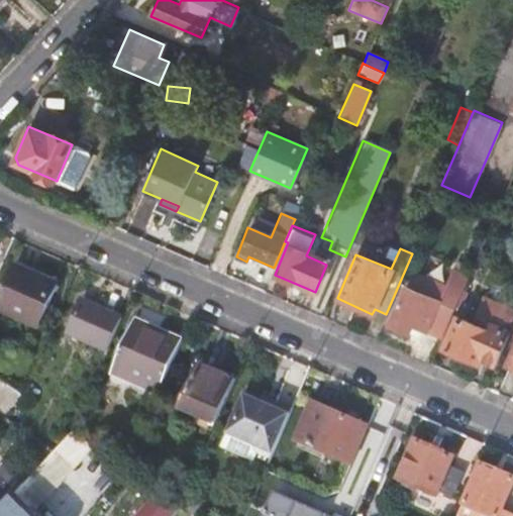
[(15,266),(0,301),(0,312),(38,329),(58,284),(15,266)]
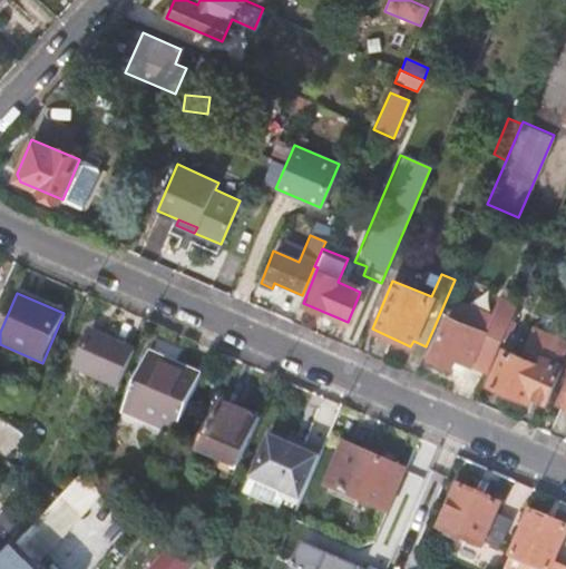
[(471,363),(488,370),(499,345),(509,321),(516,304),(497,296),(481,331),(445,315),(428,356),(449,365),(454,357),(470,364),(471,363)]
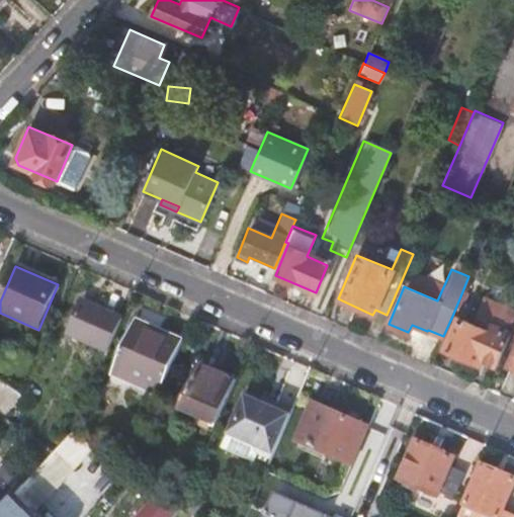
[(478,365),(480,359),(496,366),(513,325),(513,312),(485,299),(475,323),(457,315),(443,349),(478,365)]
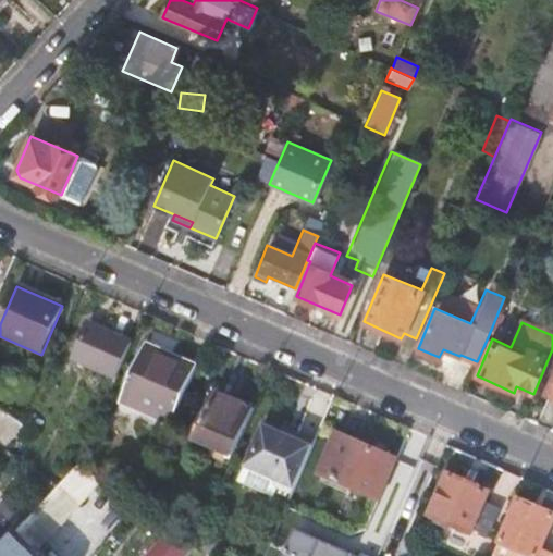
[(72,359),(115,380),(130,348),(101,335),(103,330),(88,323),(72,359)]
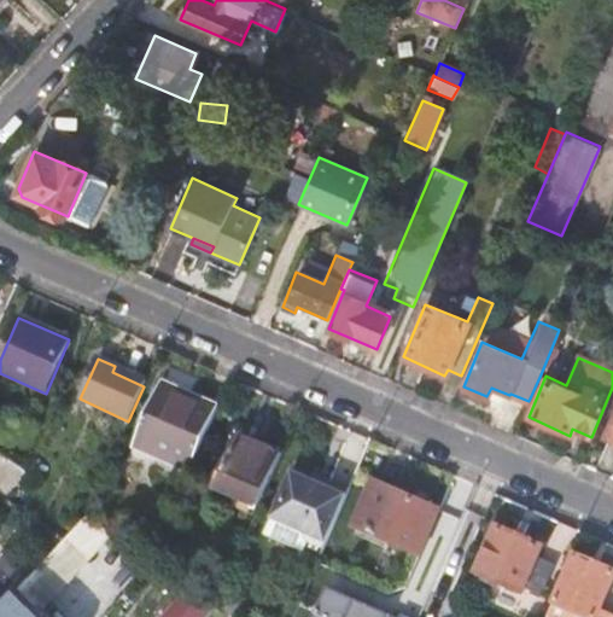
[(133,447),(188,472),(217,406),(159,382),(133,447)]
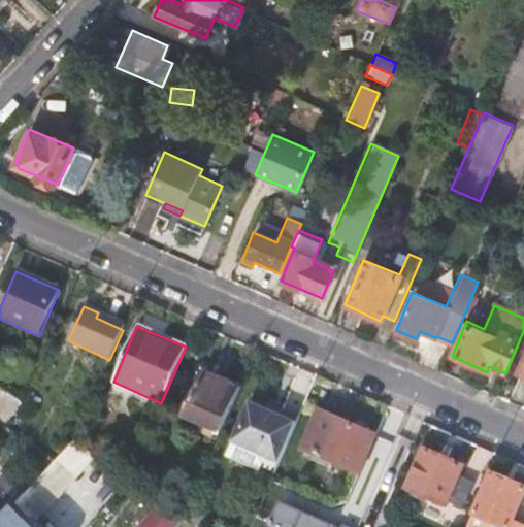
[(182,425),(217,440),(240,387),(204,370),(182,425)]
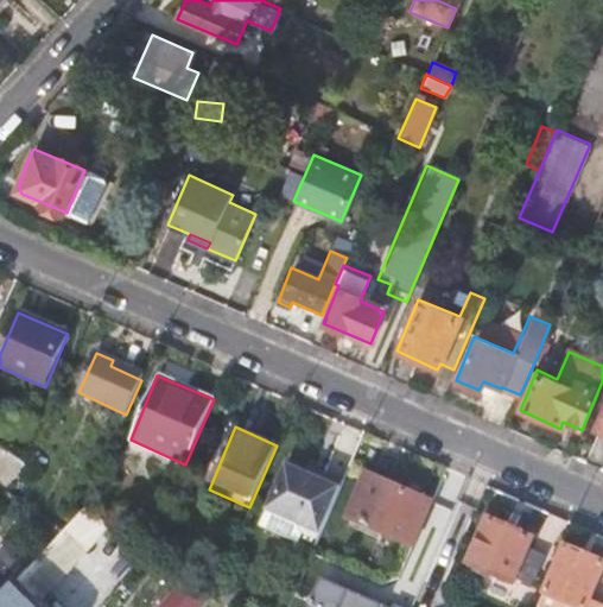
[(0,482),(5,486),(25,465),(0,446),(0,482)]
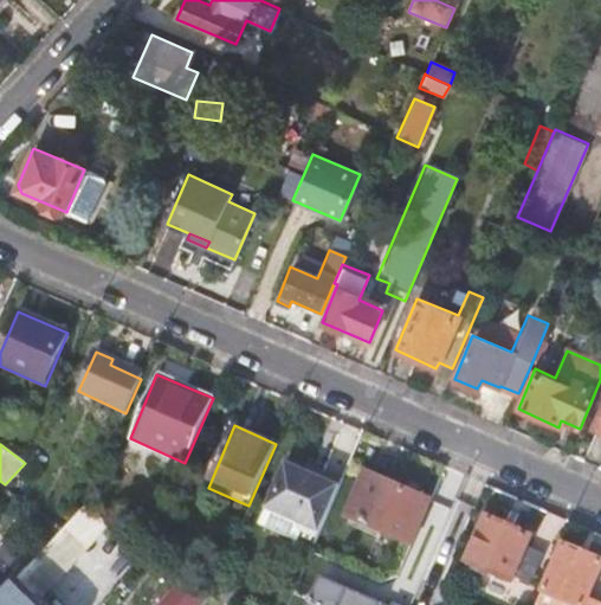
[(317,534),(337,487),(283,462),(262,510),(317,534)]
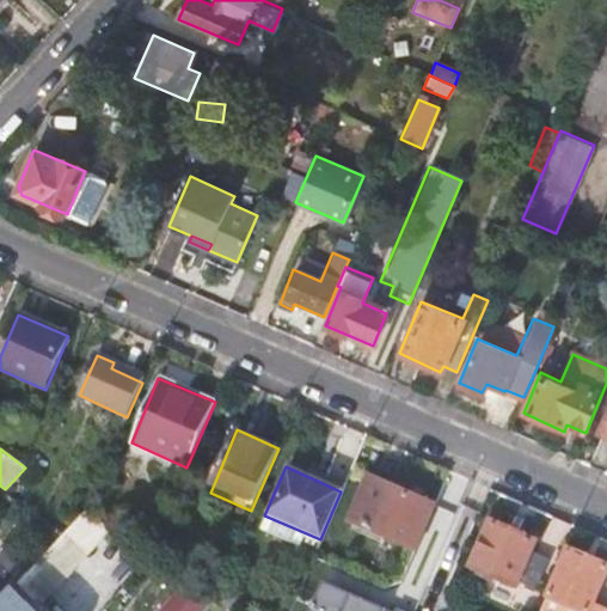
[(369,475),(349,521),(412,548),(433,503),(369,475)]
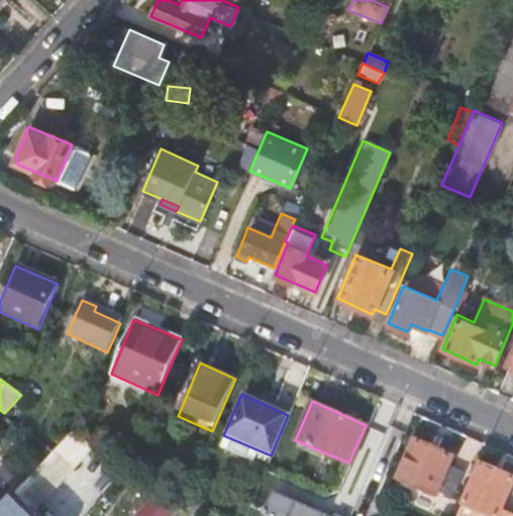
[(451,456),(415,440),(398,479),(434,495),(437,490),(452,497),(463,473),(446,466),(451,456)]
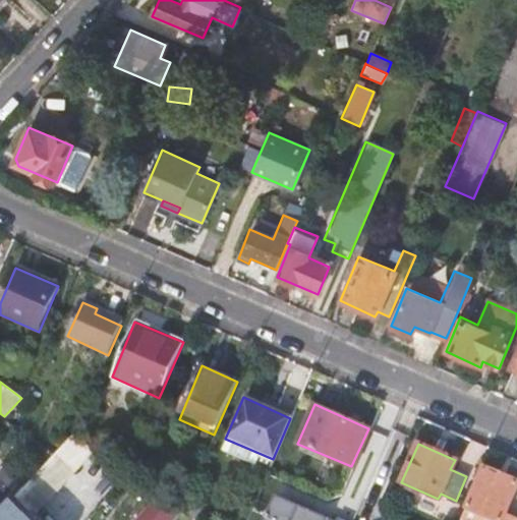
[(395,471),(377,464),(375,469),(392,476),(395,471)]
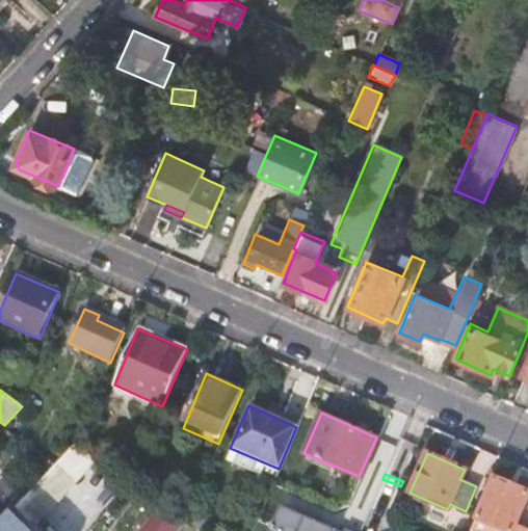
[(491,474),(466,530),(527,530),(527,527),(513,521),(527,489),(491,474)]
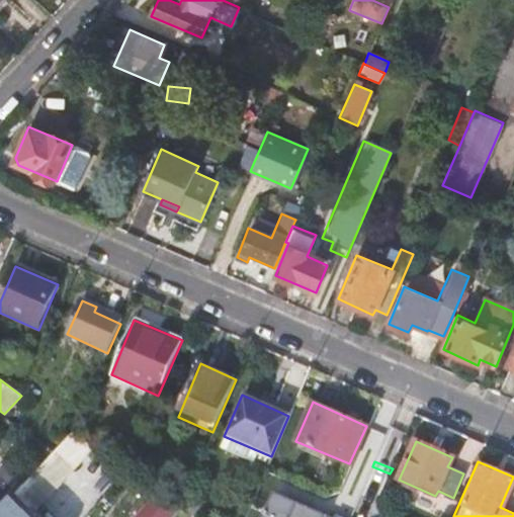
[(0,509),(16,492),(21,487),(0,465),(0,509)]
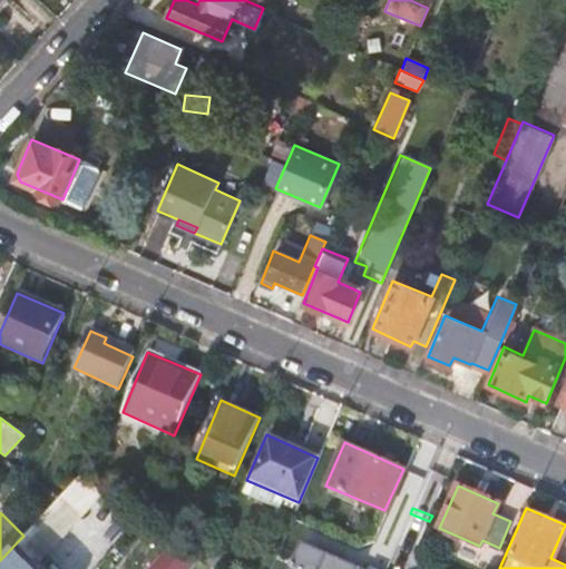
[(191,568),(198,561),(182,549),(138,518),(137,517),(132,525),(163,549),(145,568),(191,568)]
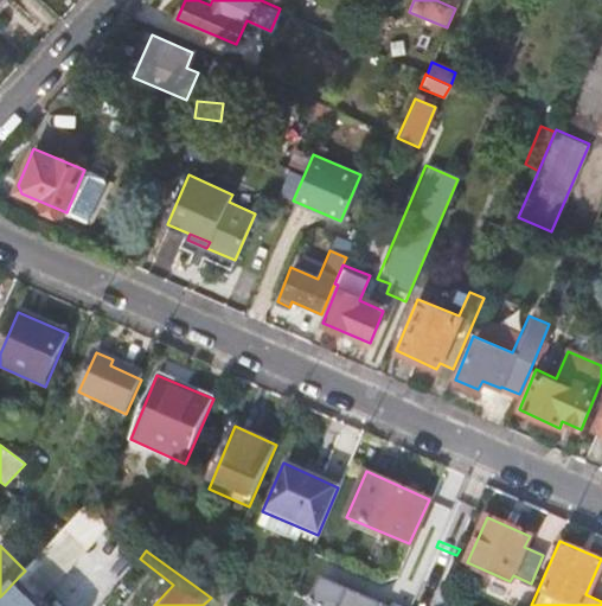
[(203,573),(193,585),(211,598),(217,582),(203,573)]
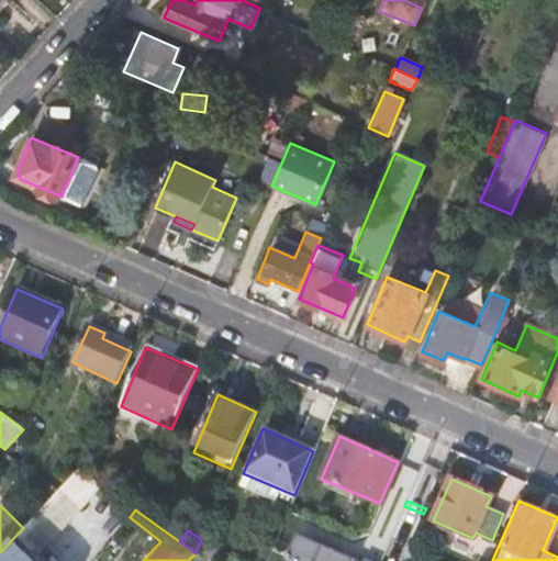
[(294,531),(281,560),(365,560),(294,531)]
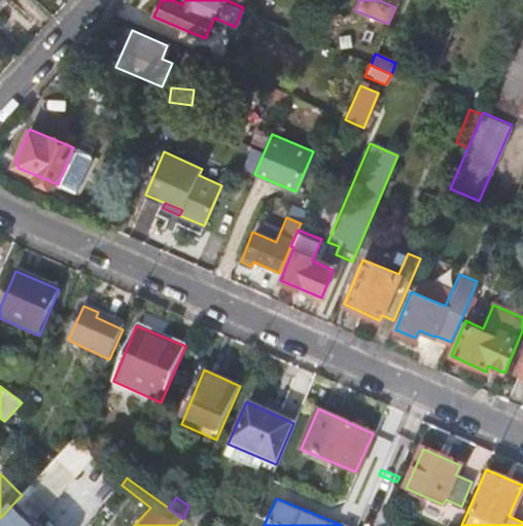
[(44,525),(16,500),(0,518),(0,525),(44,525)]
